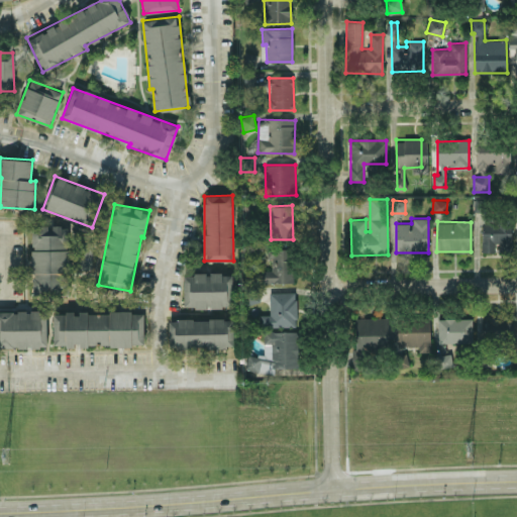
[(481,222),(482,251),(497,251),(497,250),(512,249),(511,222),(481,222)]
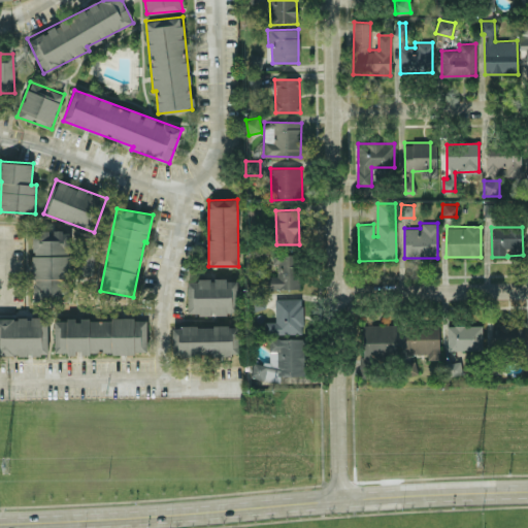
[(70,301),(70,230),(33,230),(33,301),(70,301)]
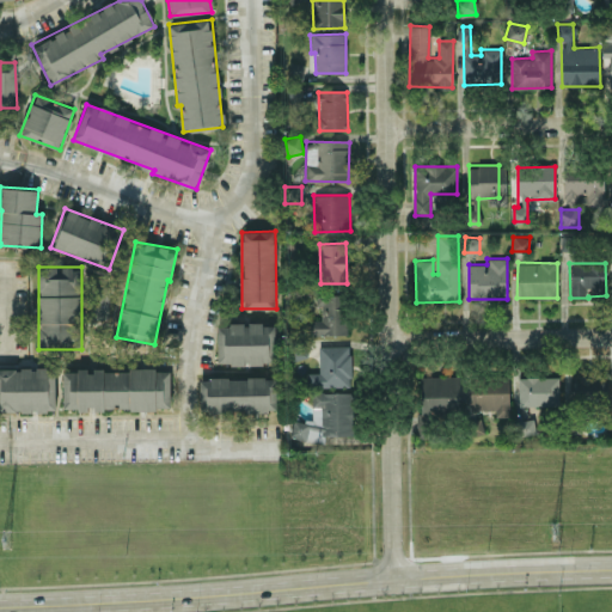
[(344,335),(347,294),(317,293),(317,306),(322,306),(320,320),(307,319),(307,334),(344,335)]
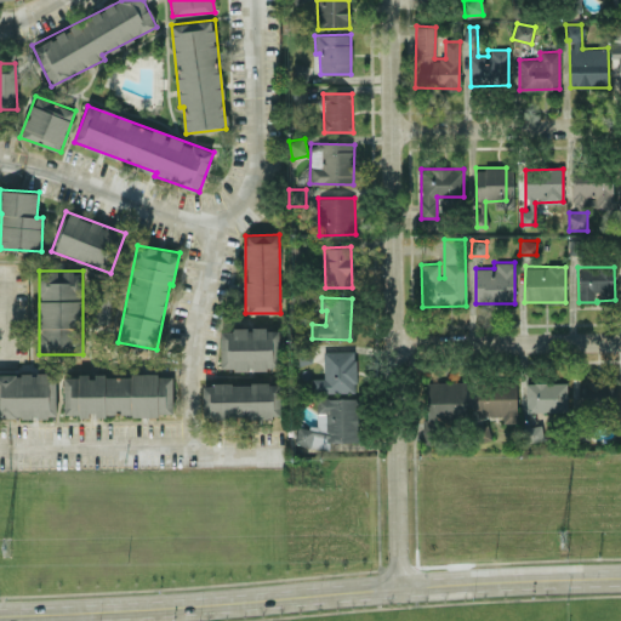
[(221,370),(280,369),(279,328),(221,330),(221,370)]
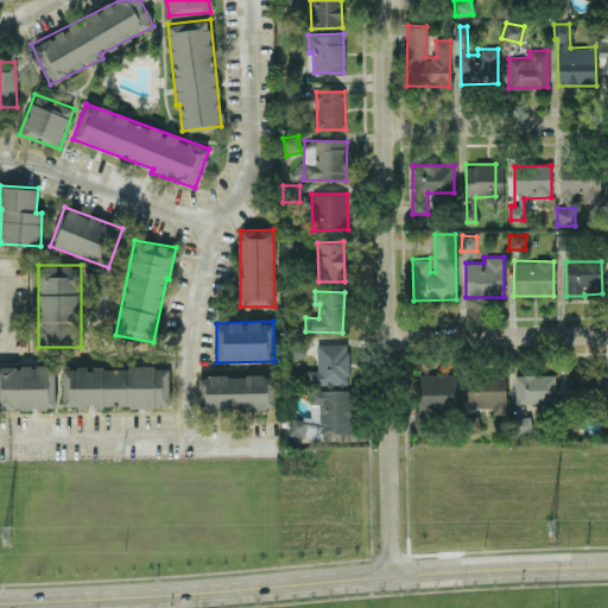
[(304,355),(304,343),(289,344),(290,356),(304,355)]
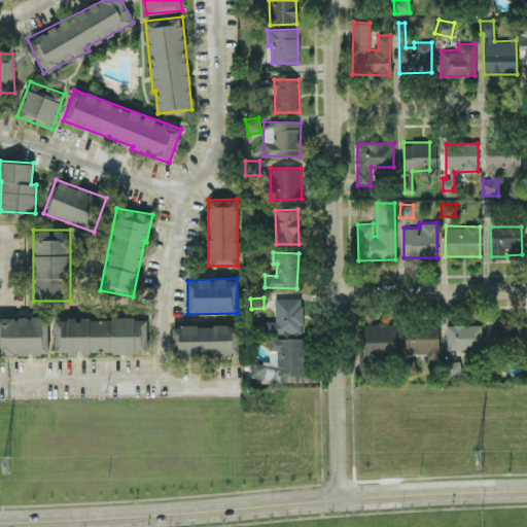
[(302,297),(275,297),(275,321),(266,320),(266,332),(302,332),(302,297)]
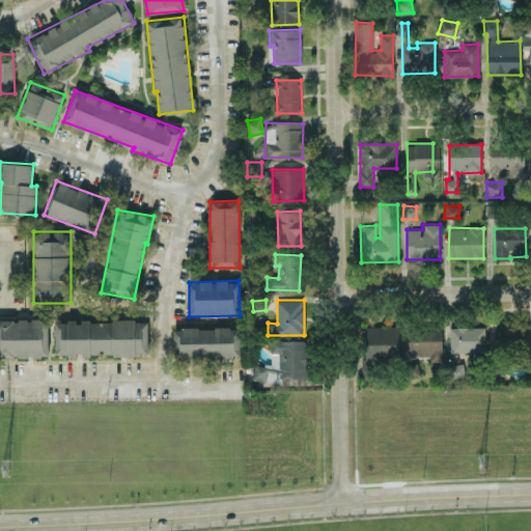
[(48,318),(0,319),(0,357),(48,356),(48,318)]
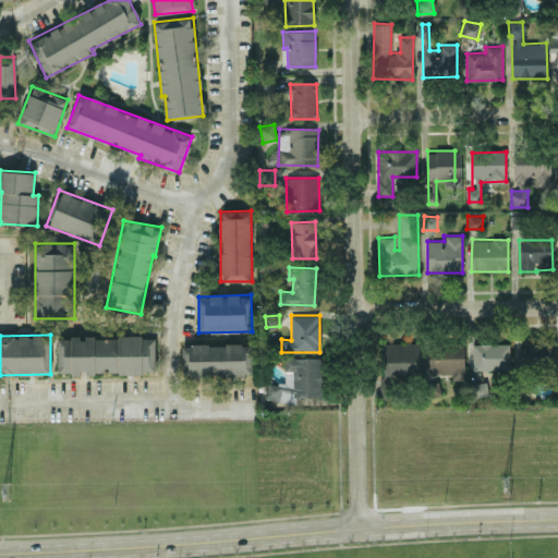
[(57,338),(58,373),(80,372),(80,374),(156,372),(155,336),(80,338),(80,337),(57,338)]
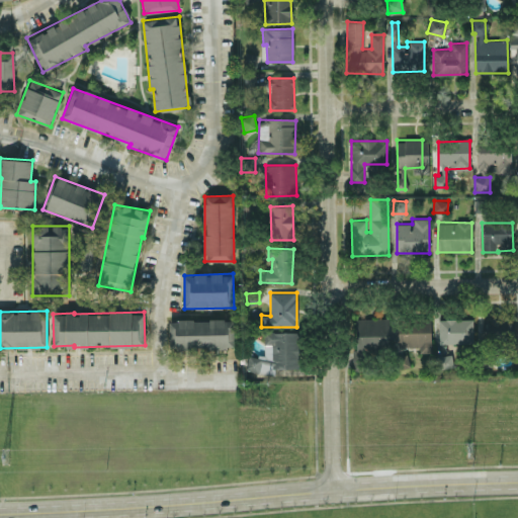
[(390,319),(356,318),(356,347),(389,348),(390,319)]
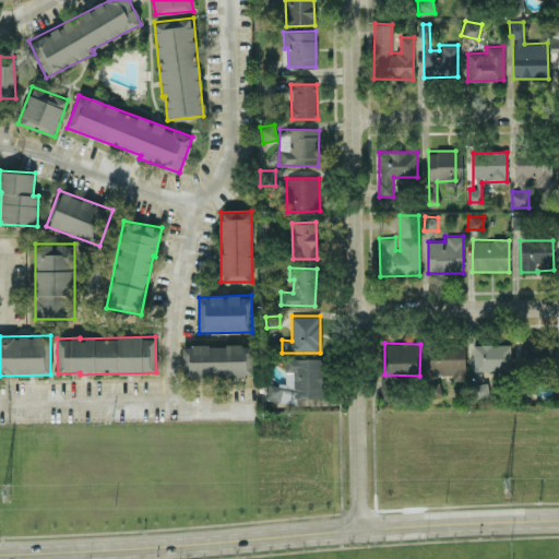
[(182,377),(252,376),(252,344),(182,345),(182,377)]
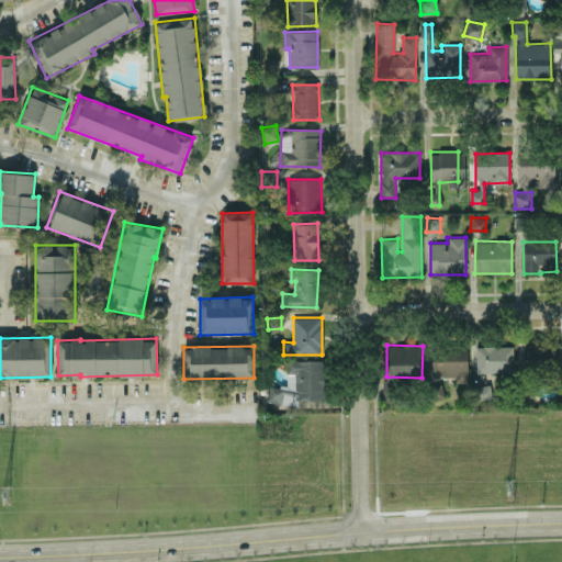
[(475,346),(476,372),(514,371),(513,346),(475,346)]
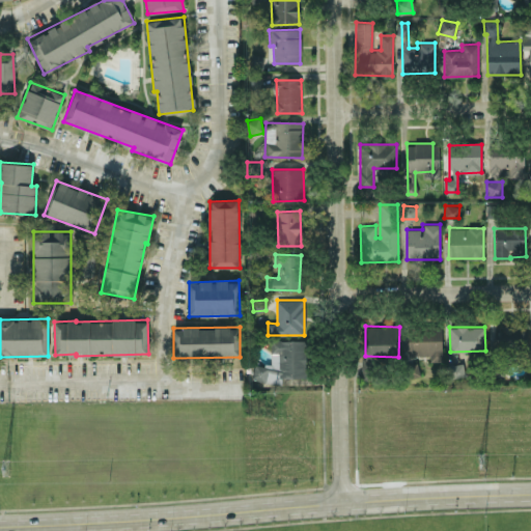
[(495,347),(526,348),(526,328),(496,327),(495,347)]
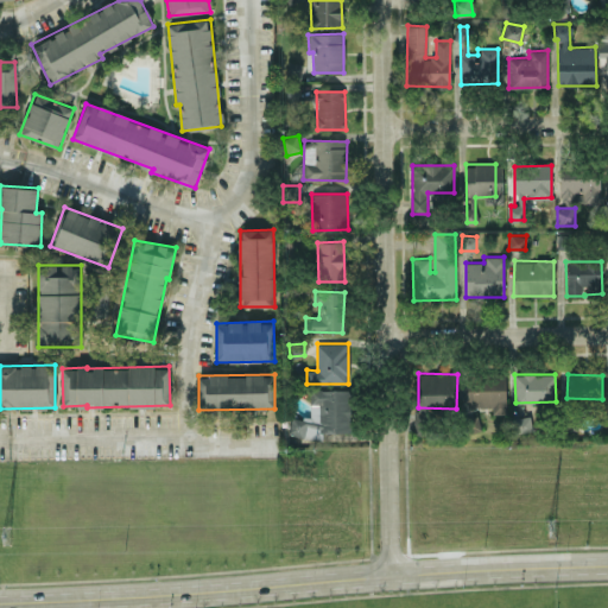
[(468,407),(492,406),(492,413),(506,413),(505,375),(467,377),(468,407)]
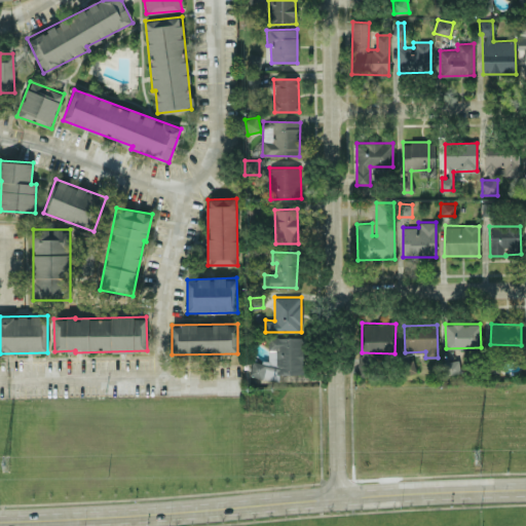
[(303,373),(303,336),(267,337),(268,361),(251,362),(251,378),(278,378),(278,374),(303,373)]
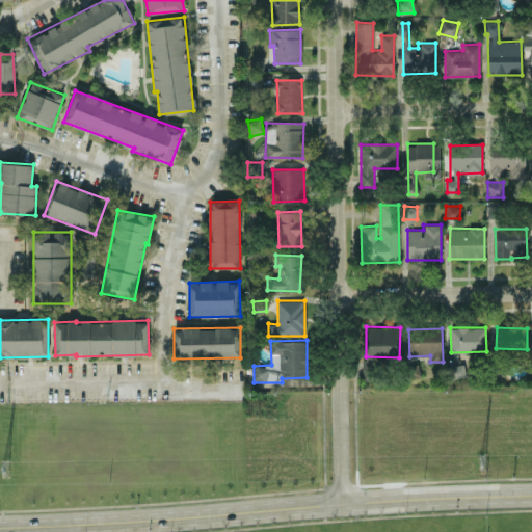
[(448,365),(448,378),(464,377),(464,365),(448,365)]
